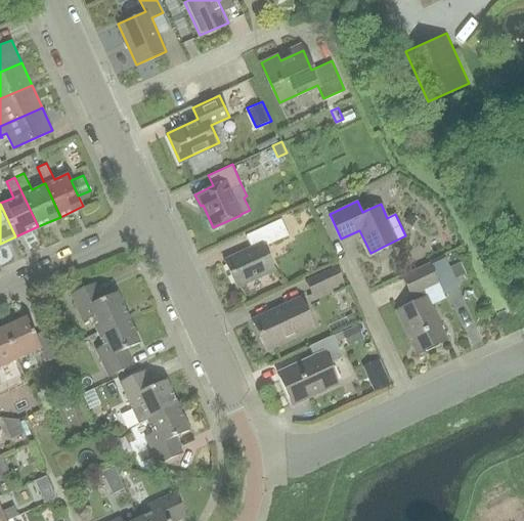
[(264,245),(289,233),(280,217),(246,233),(252,246),(224,258),(236,286),(274,268),(264,245)]
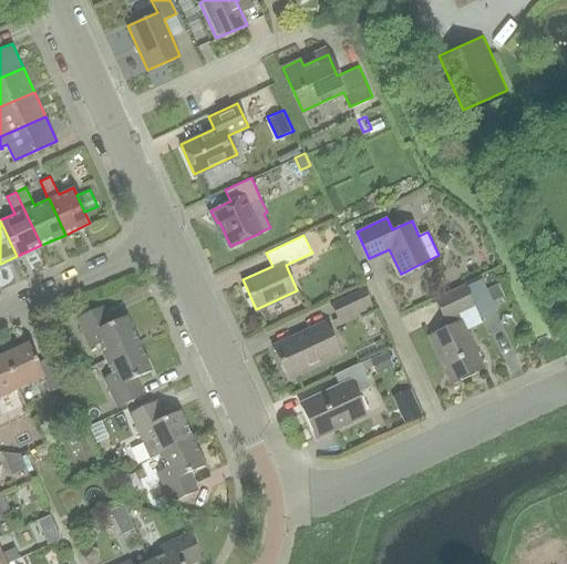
[(493,300),(504,295),(498,283),(487,287),(493,300)]
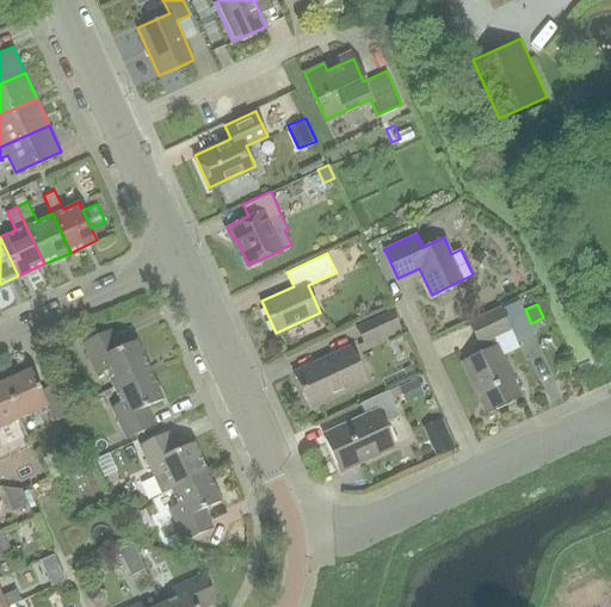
[(480,342),(511,327),(500,305),(469,321),(480,342)]
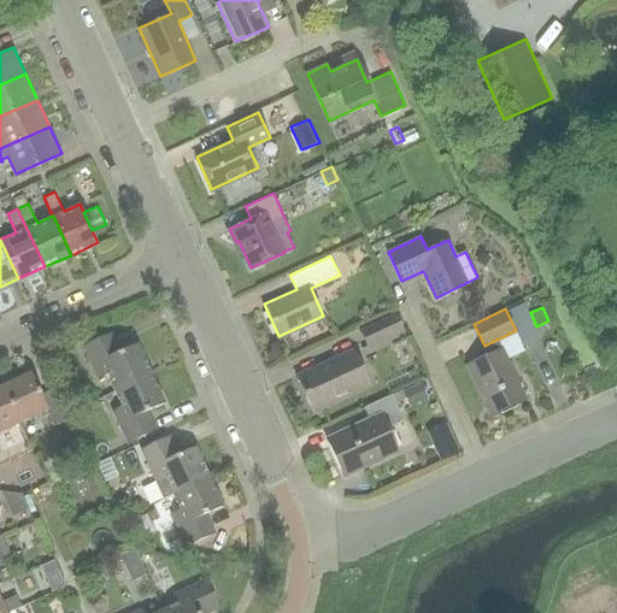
[(368,346),(404,329),(395,313),(360,330),(368,346)]
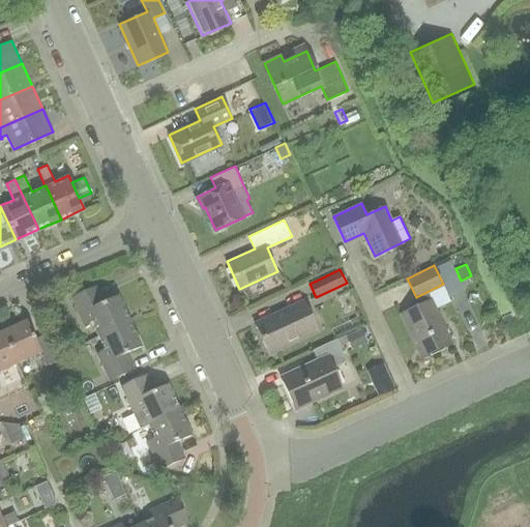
[(92,320),(98,334),(129,320),(118,294),(104,301),(96,285),(71,296),(84,323),(92,320)]
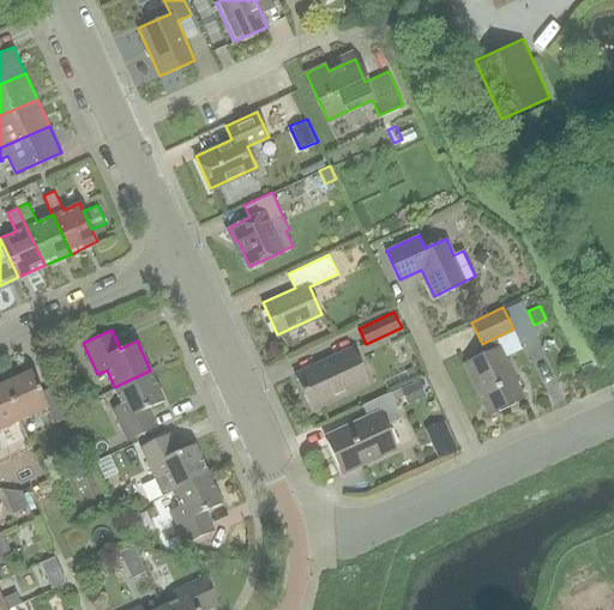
[(488,412),(523,396),(500,345),(465,362),(488,412)]
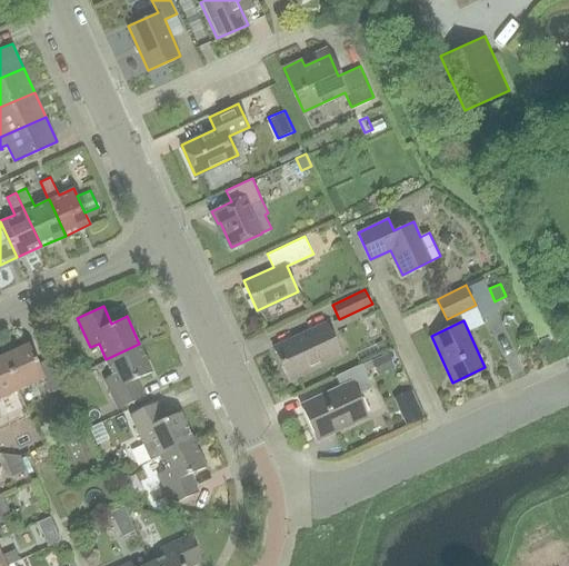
[(289,379),(341,355),(326,323),(273,346),(289,379)]
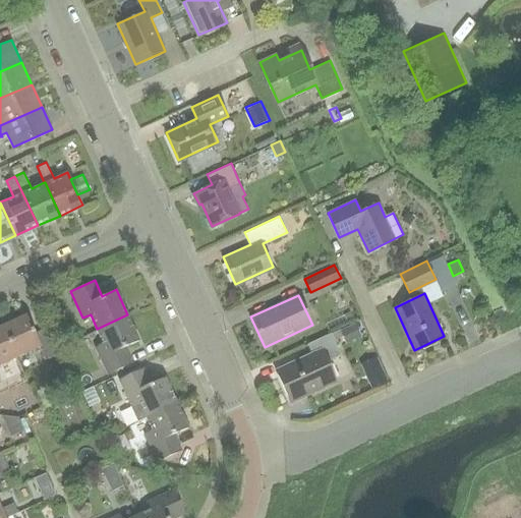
[(25,314),(3,325),(17,355),(40,345),(46,358),(57,352),(45,327),(34,332),(25,314)]
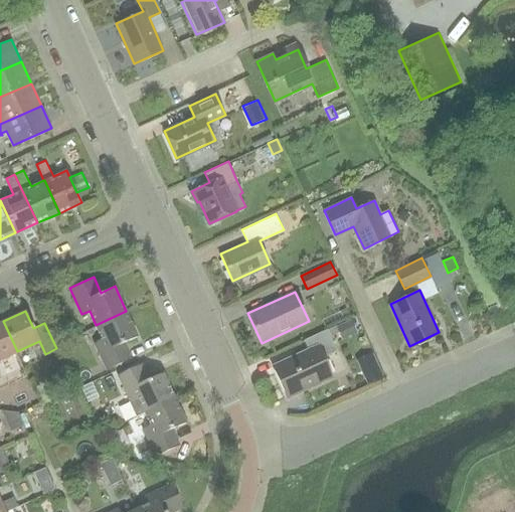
[(123,341),(137,335),(126,311),(96,325),(102,338),(95,342),(107,368),(131,357),(123,341)]
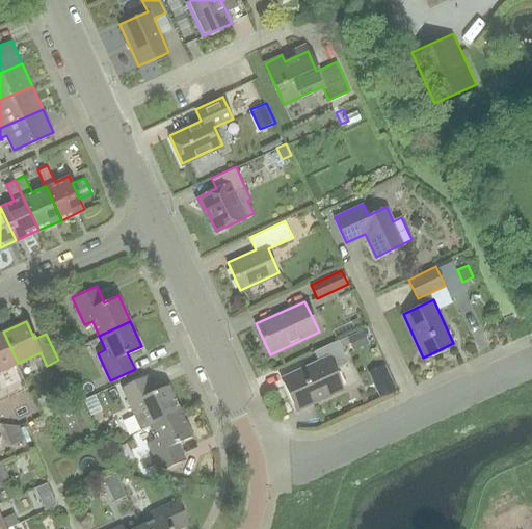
[(362,328),(346,336),(352,349),(368,342),(362,328)]
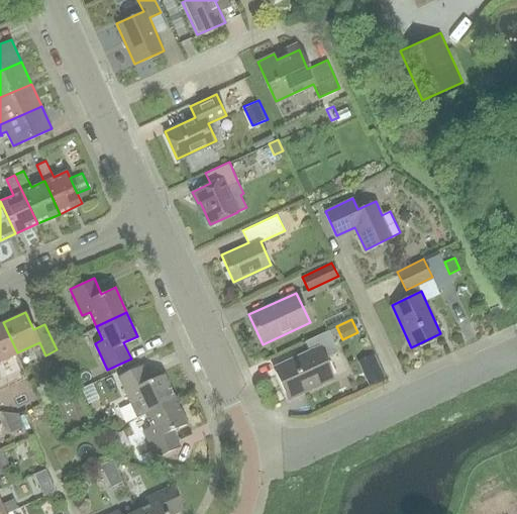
[(0,360),(17,352),(3,322),(0,323),(0,376),(1,376),(0,374),(0,360)]
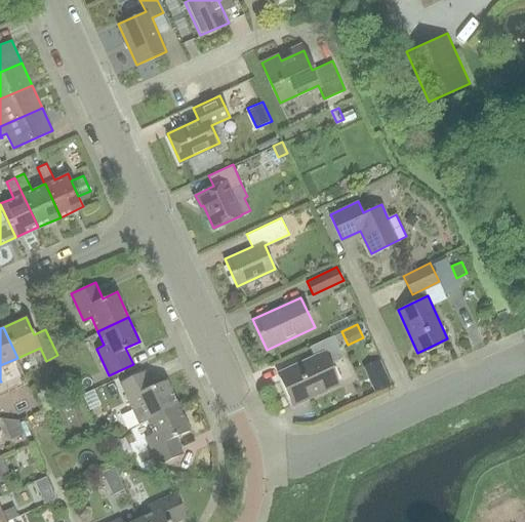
[(327,364),(344,356),(333,334),(311,346),(315,356),(281,372),(294,402),(335,384),(327,364)]
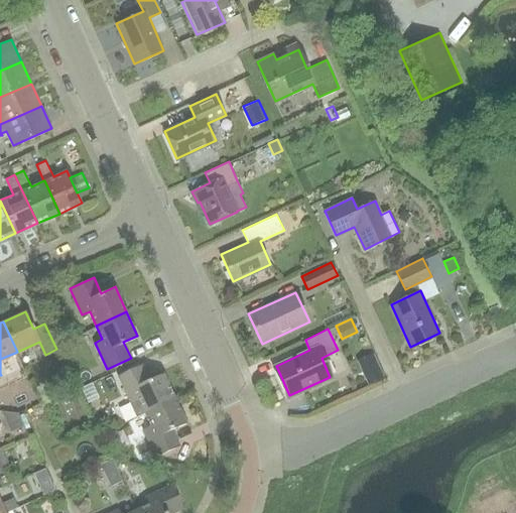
[(138,397),(144,411),(174,397),(163,373),(149,379),(142,364),(118,375),(131,401),(138,397)]
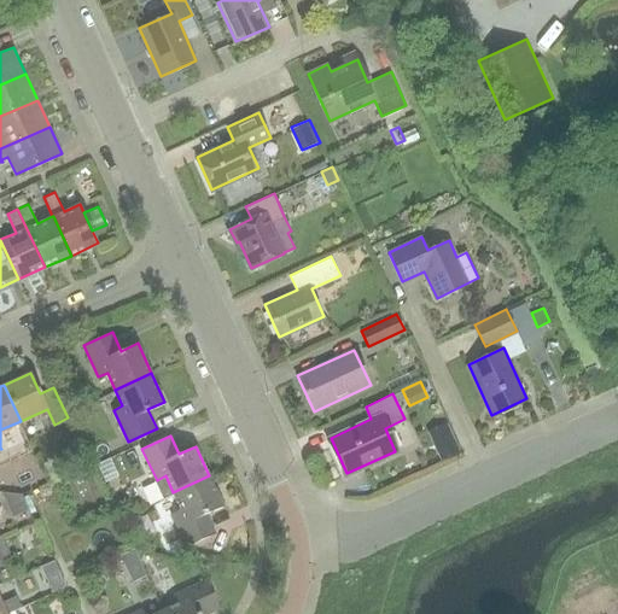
[(207,513),(223,506),(209,475),(173,492),(180,509),(172,513),(186,544),(215,532),(207,513)]
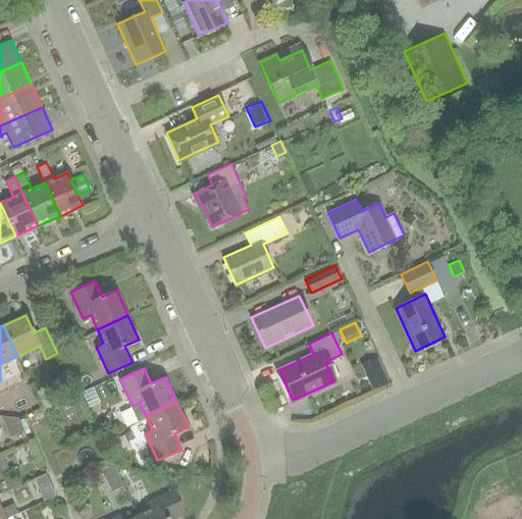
[(104,479),(116,473),(111,462),(99,467),(104,479)]
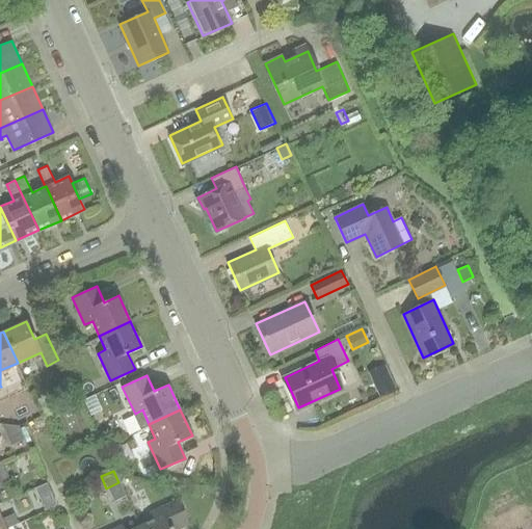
[(56,504),(51,493),(40,498),(45,509),(56,504)]
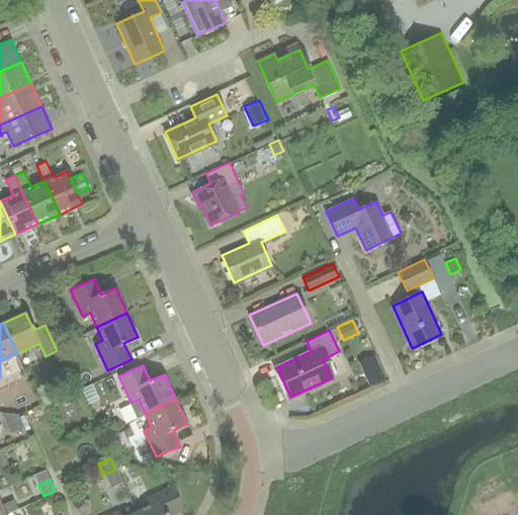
[(171,514),(183,509),(172,486),(146,498),(149,505),(136,511),(137,514),(171,514)]
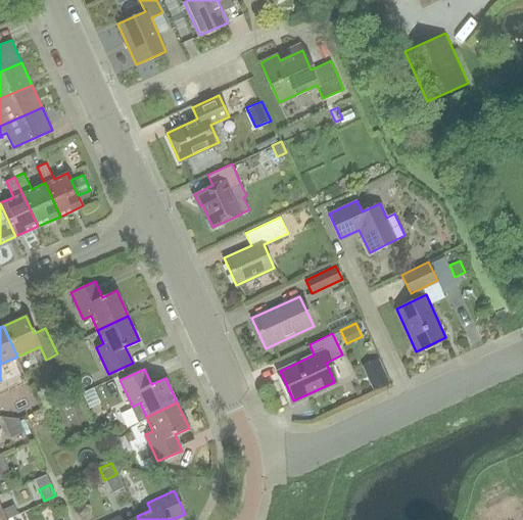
[(5,519),(18,513),(13,504),(1,510),(0,508),(0,519),(5,518),(5,519)]
